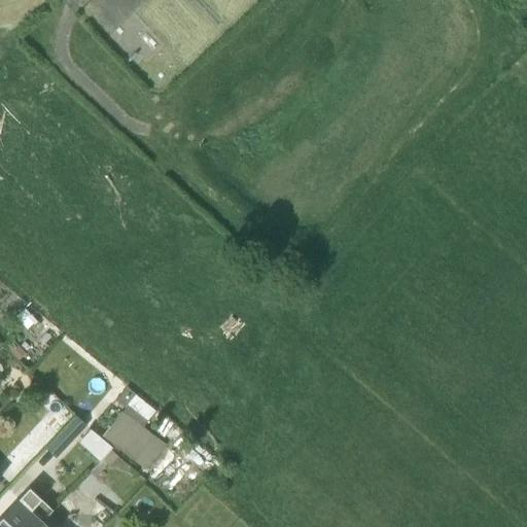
[(10,338),(3,345),(18,360),(26,353),(10,338)]
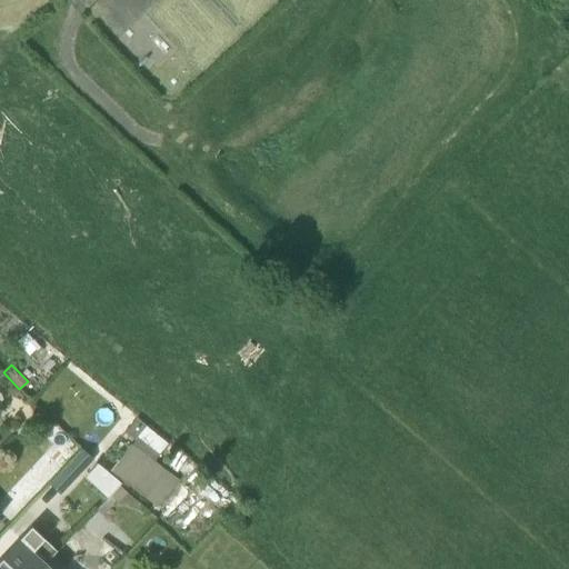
[(177,450),(143,426),(109,470),(156,506),(177,479),(163,469),(177,450)]
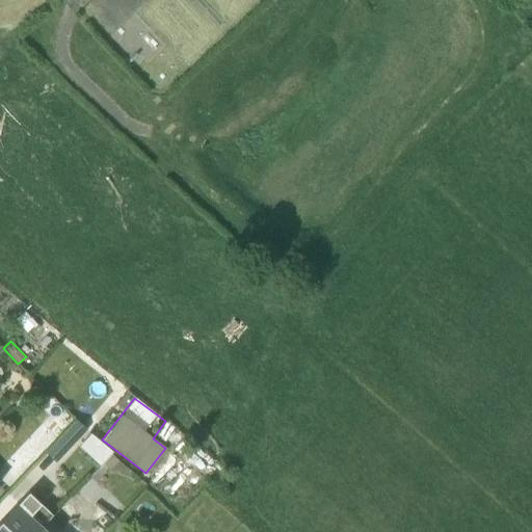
[(74,422),(44,454),(54,463),(85,431),(74,422)]
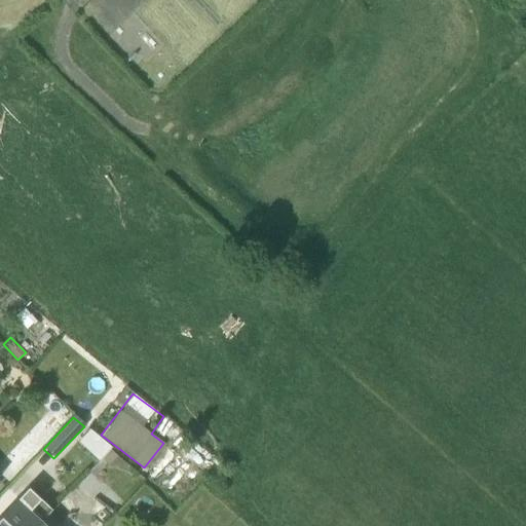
[(97,459),(110,445),(89,427),(77,441),(97,459)]
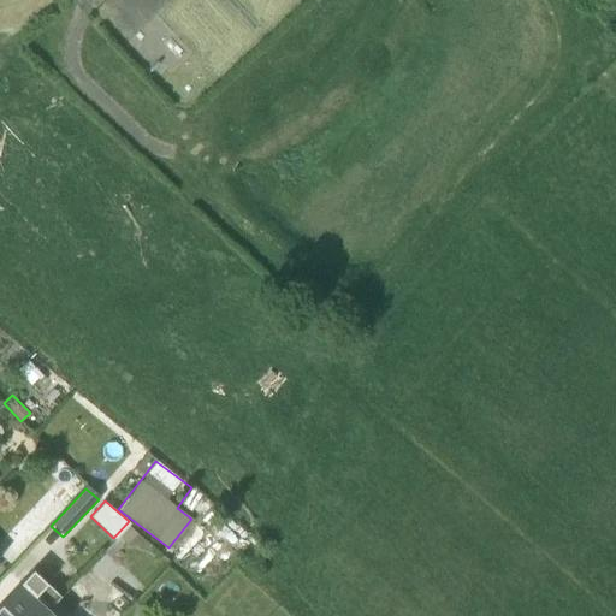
[(137,534),(126,523),(113,538),(124,549),(137,534)]
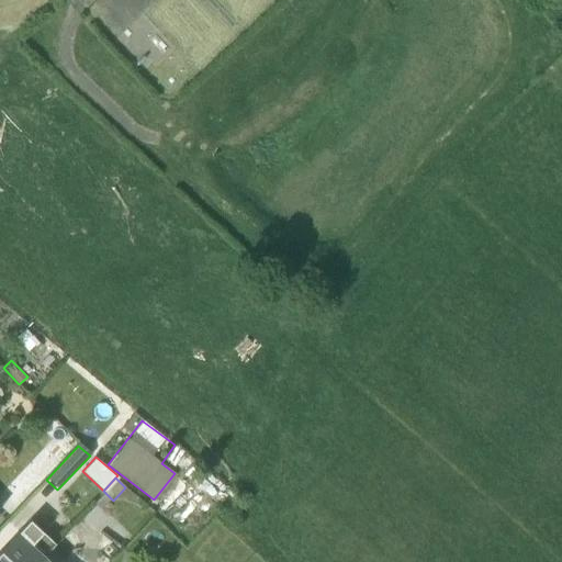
[(54,543),(29,519),(18,531),(17,530),(0,548),(0,561),(37,561),(51,549),(54,543)]
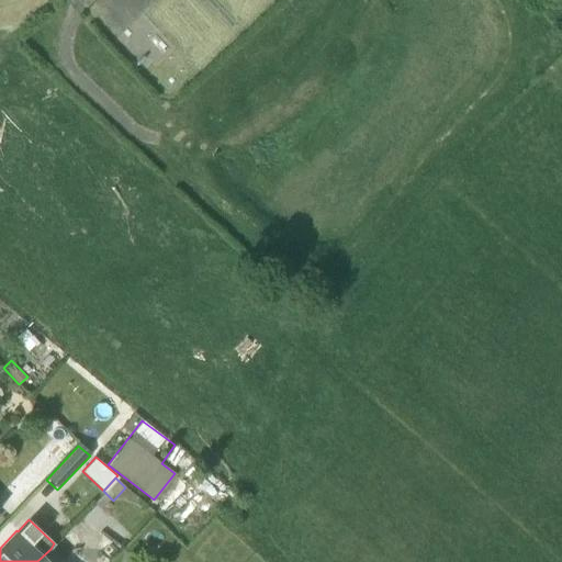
[(37,561),(63,561),(65,561),(51,549),(37,561)]
